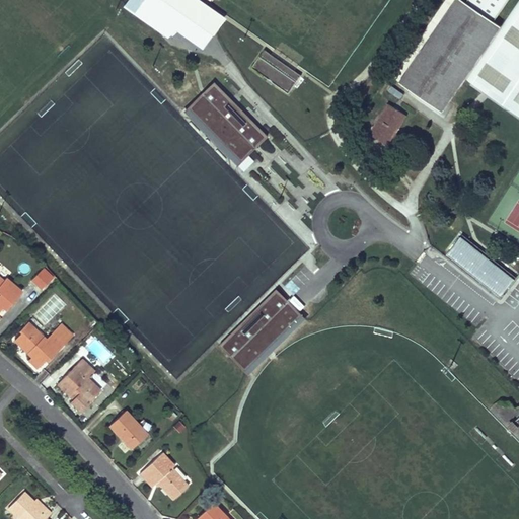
[(214,31),(169,0),(128,0),(131,5),(133,9),(136,12),(140,16),(143,19),(149,21),(151,19),(158,27),(159,26),(166,34),(174,26),(174,25),(178,21),(179,22),(199,43),(203,39),(204,40),(212,33),(214,31)]
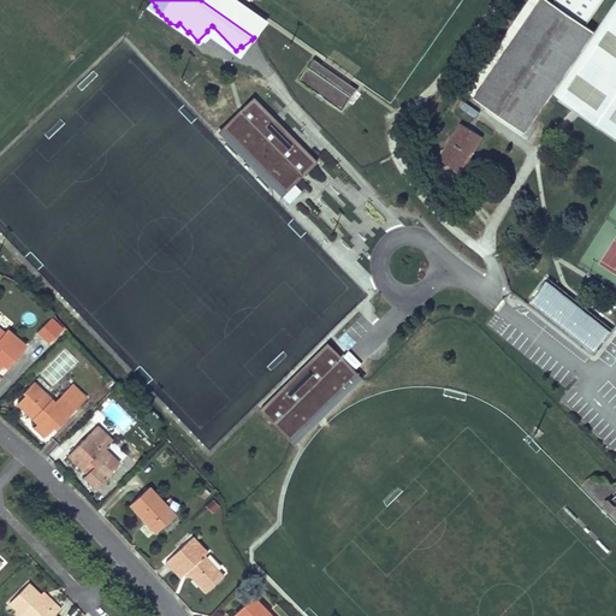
[(265,21),(235,0),(201,0),(254,37),(265,21)]
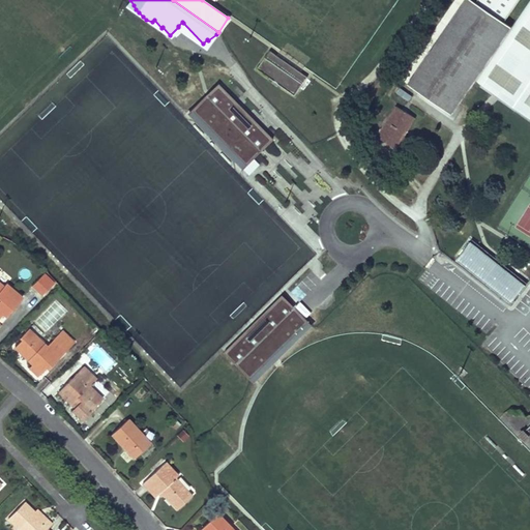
[(529,0),(511,27),(504,22),(519,0),(477,0),(476,2),(473,0),(457,0),(403,79),(451,113),(475,80),(529,117),(529,0)]
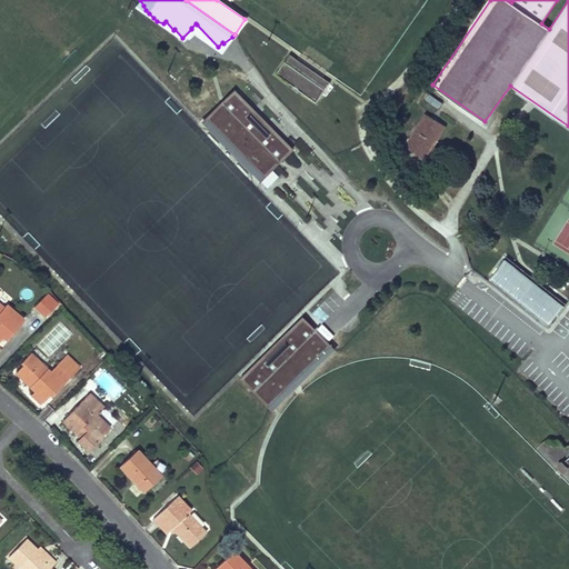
[(318,73),(302,63),(298,70),(292,67),(298,60),(290,55),(276,75),(317,102),(330,82),(322,77),(317,85),(312,81),(318,73)]
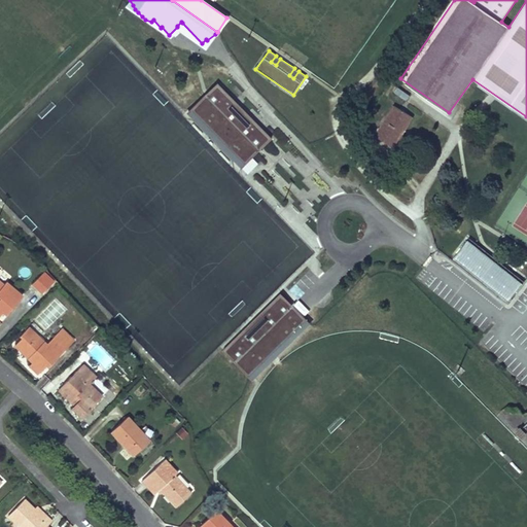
[(280,59),(276,56),(271,62),(276,65),(280,59)]
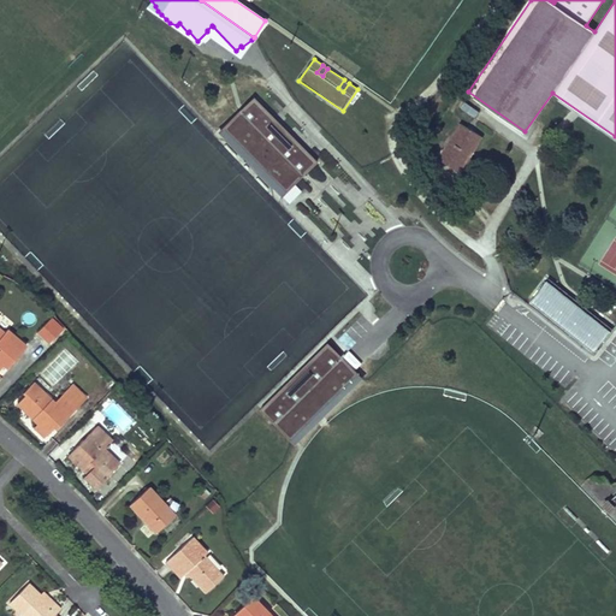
[(349,83),(344,80),(338,88),(343,92),(349,83)]
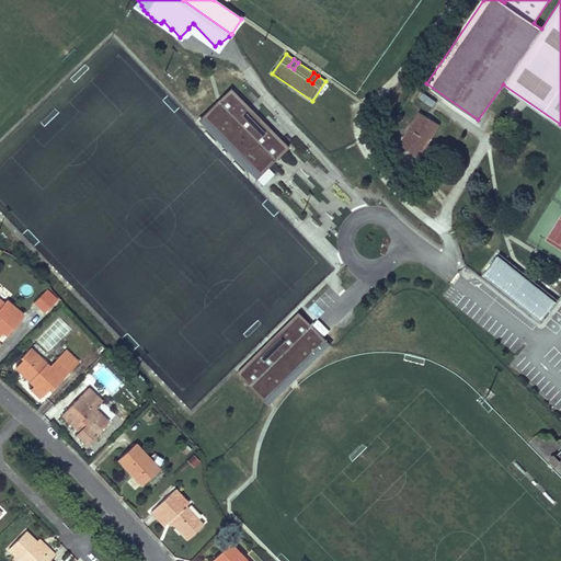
[(198,119),(255,176),(287,145),(231,88),(198,119)]
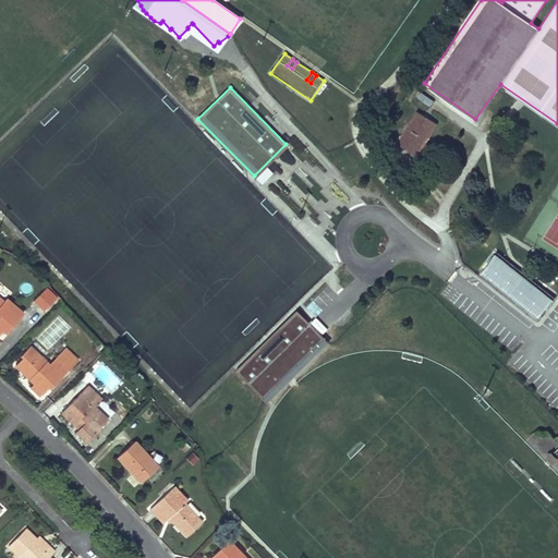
[(420,91),(415,97),(429,107),(434,100),(420,91)]
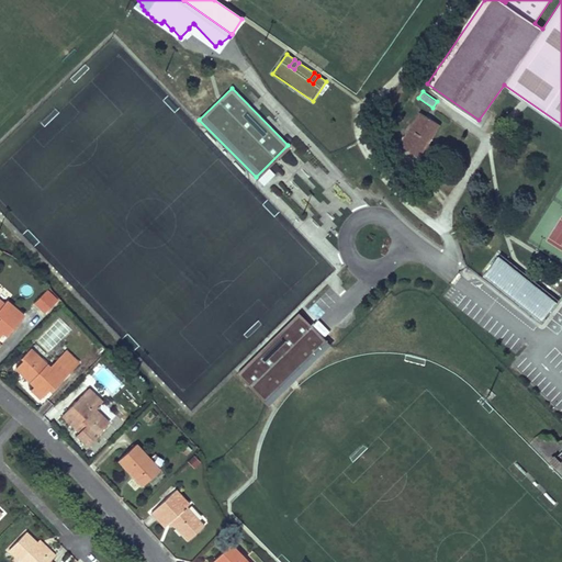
[(392,128),(396,132),(409,113),(404,110),(392,128)]
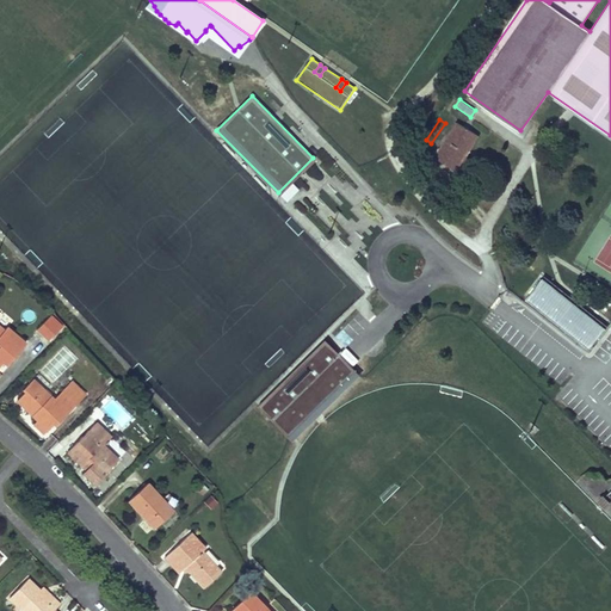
[(479,136),(457,122),(434,158),(456,171),(479,136)]
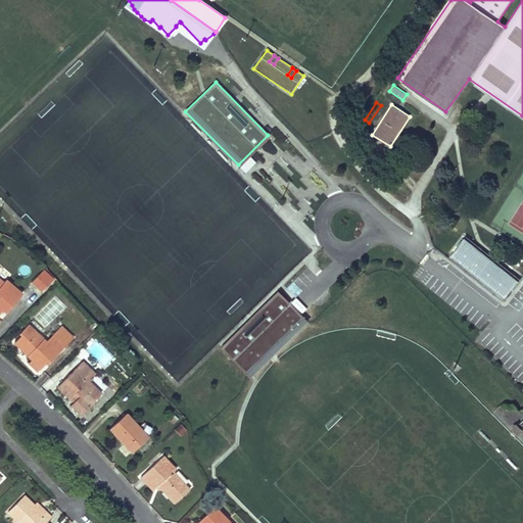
[(486,269),(479,278),(507,299),(516,287),(511,284),(514,281),(498,269),(494,275),(486,269)]
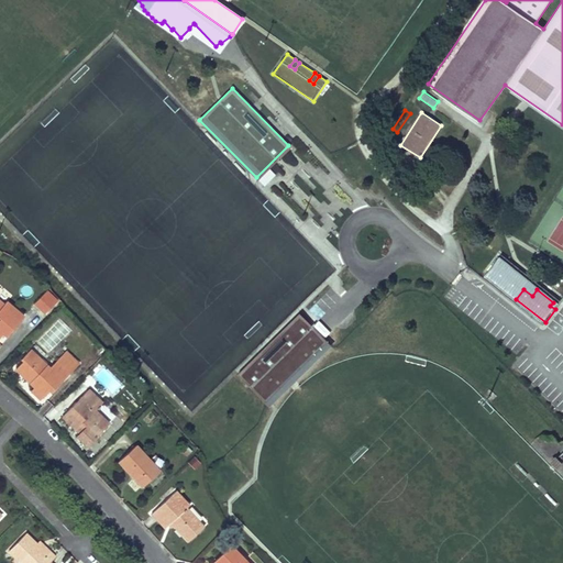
[(57,301),(46,291),(34,304),(45,313),(57,301)]
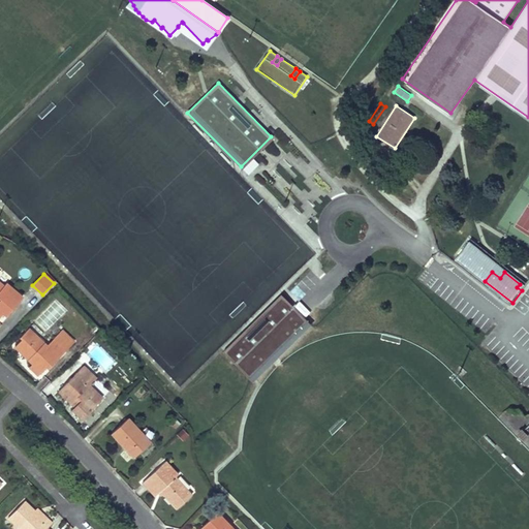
[(22,298),(5,283),(3,286),(0,282),(0,316),(3,313),(6,315),(22,298)]
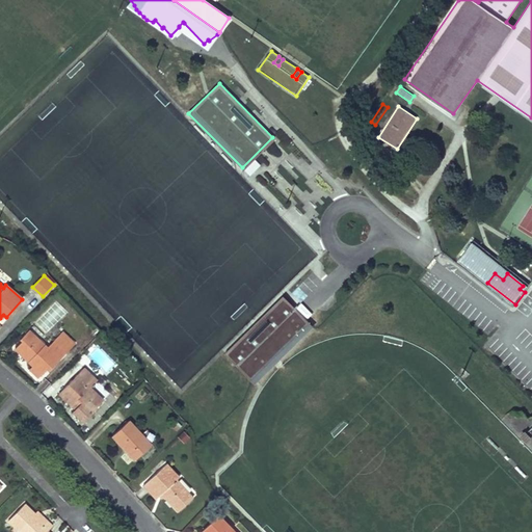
[(284,296),(227,351),(257,381),(314,326),(284,296)]
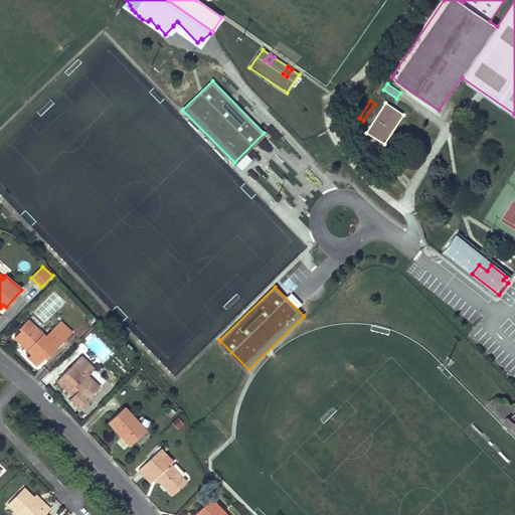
[(45,337),(27,320),(19,328),(21,330),(14,337),(24,347),(26,345),(29,347),(27,349),(31,354),(28,357),(37,365),(45,357),(47,358),(71,333),(59,321),(45,337)]
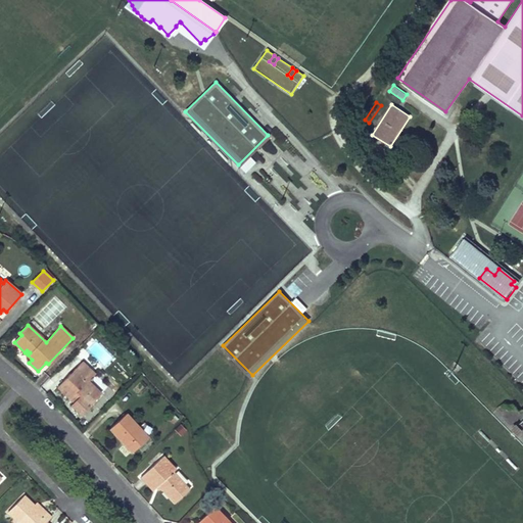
[(95,374),(82,362),(57,387),(70,399),(74,395),(77,398),(74,402),(70,405),(81,415),(101,393),(88,381),(95,374)]
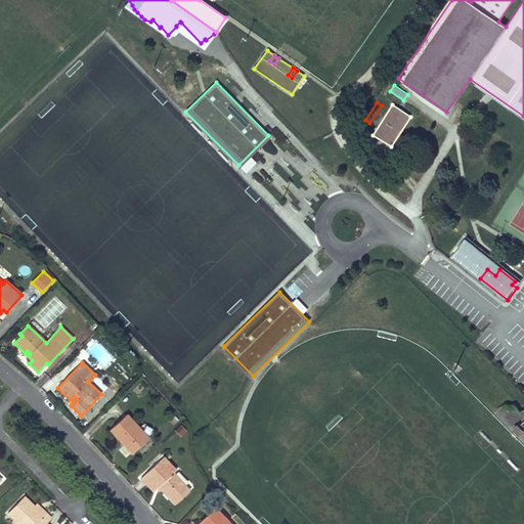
[(523,409),(523,410),(521,410),(520,411),(514,405),(511,408),(510,407),(508,406),(505,405),(503,406),(500,407),(498,408),(518,428),(515,431),(519,435),(522,432),(523,434),(523,409)]
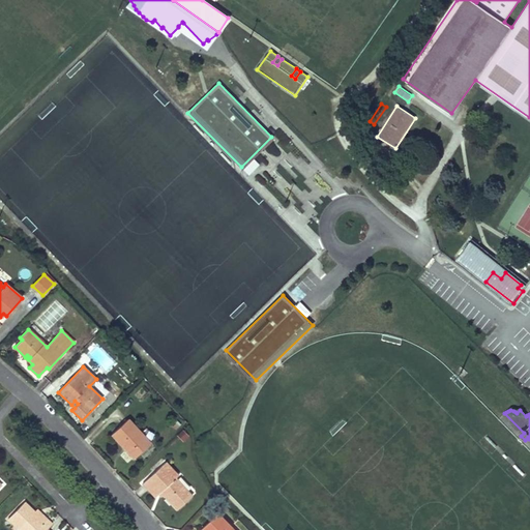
[(127,419),(111,434),(134,459),(150,443),(149,442),(141,433),(127,419)]
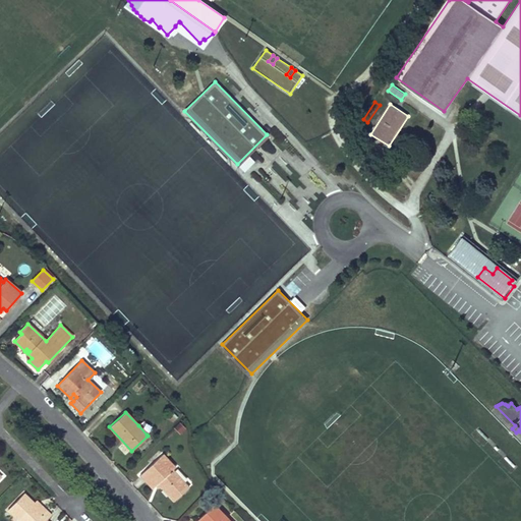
[(143,420),(138,425),(147,435),(153,429),(143,420)]
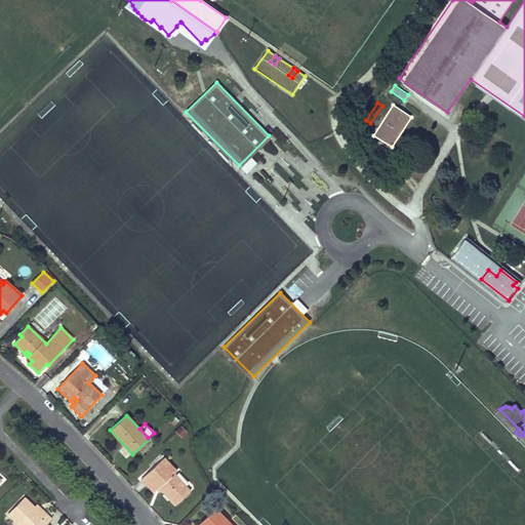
[(142,479),(154,491),(156,489),(159,487),(161,490),(173,502),(188,489),(173,474),(176,471),(164,457),(142,479)]
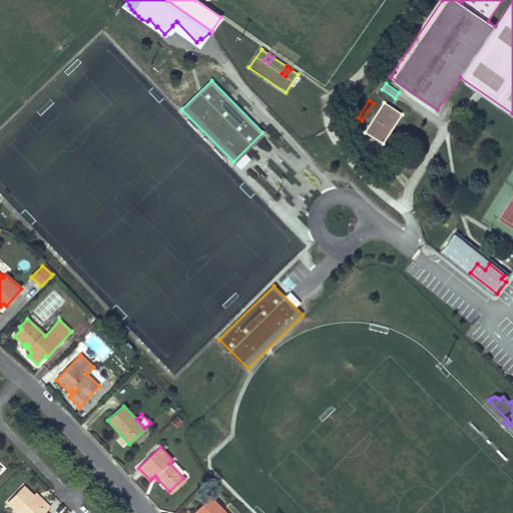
[(185,480),(183,478),(169,491),(171,493),(185,480)]
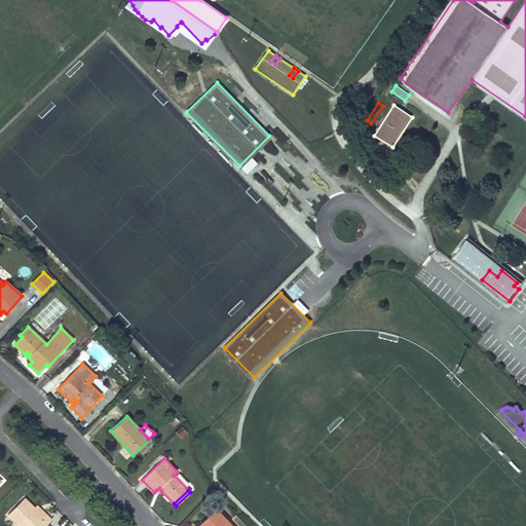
[(34,508),(25,498),(8,515),(20,525),(47,525),(52,520),(46,515),(44,518),(34,508)]
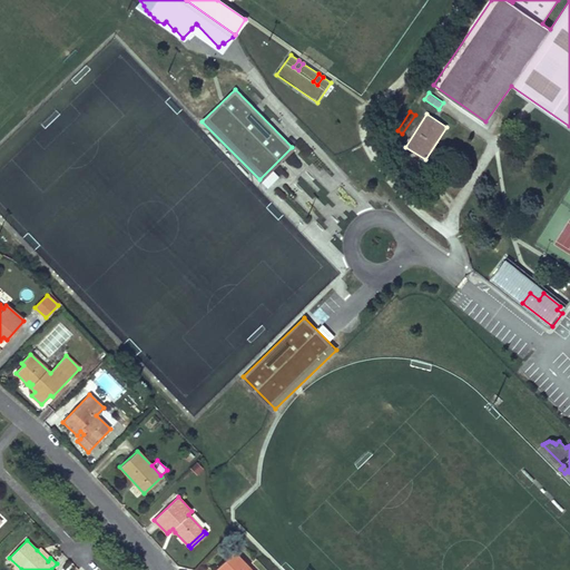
[(37,550),(48,561),(50,558),(40,548),(37,550)]
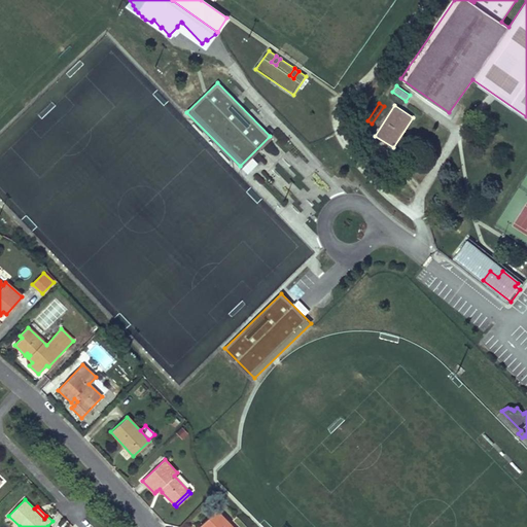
[(232,526),(216,511),(200,526),(201,526),(232,526)]
